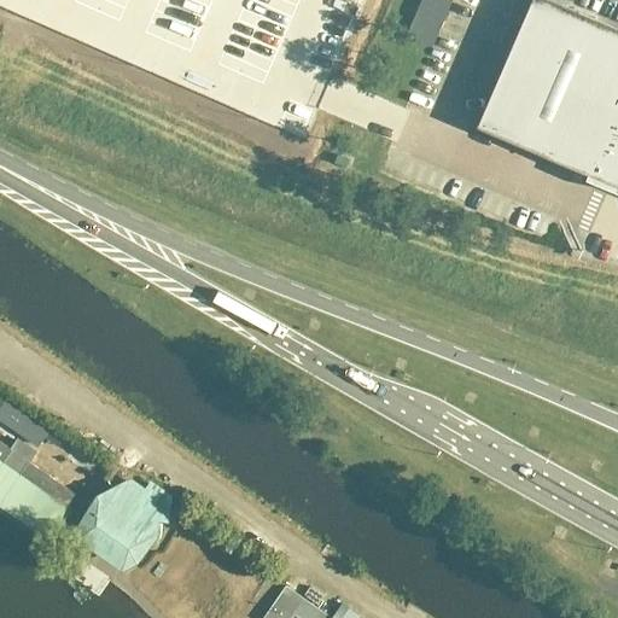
[(430,50),(452,0),(450,0),(420,0),(404,38),(430,50)]
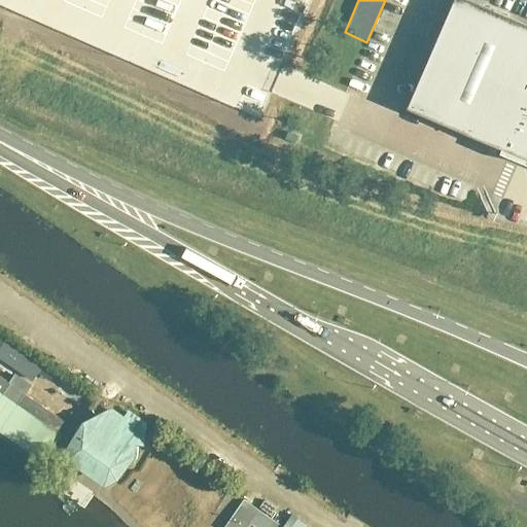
[(526,164),(526,28),(462,0),(453,0),(406,111),(500,152),(497,160),(524,171),(526,164)]
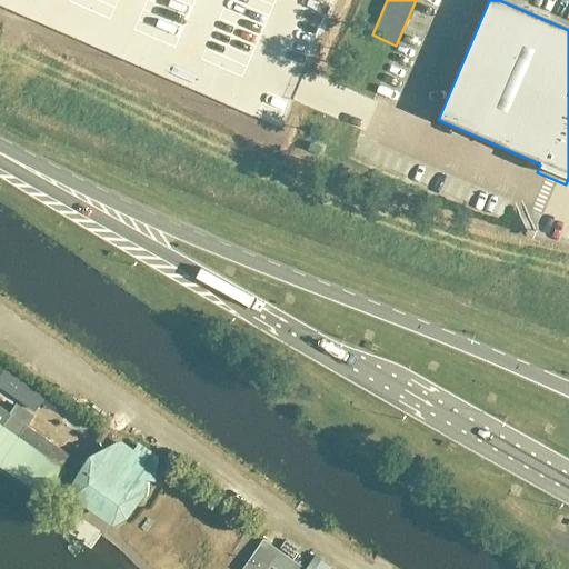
[(0,353),(10,360),(17,351),(0,340),(0,353)]
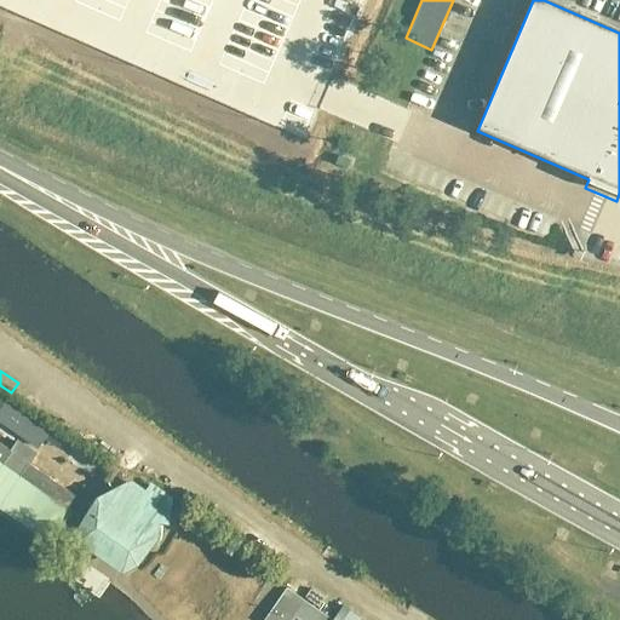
[(0,396),(0,415),(41,445),(50,431),(0,396)]
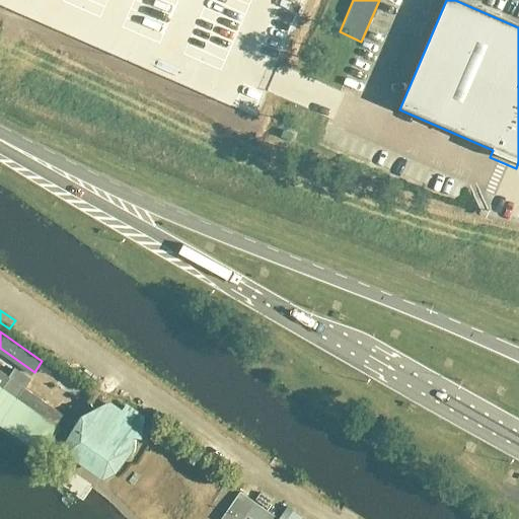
[(8,380),(1,390),(15,400),(22,390),(23,390),(29,381),(13,370),(7,379),(8,380)]
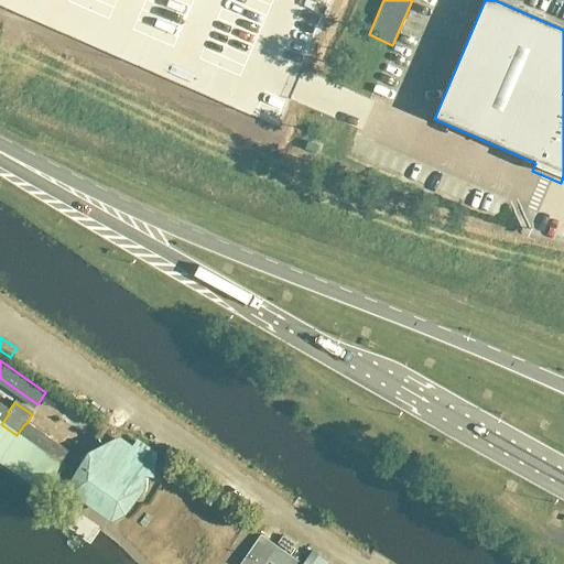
[(8,412),(0,407),(0,422),(1,424),(9,413),(8,412)]
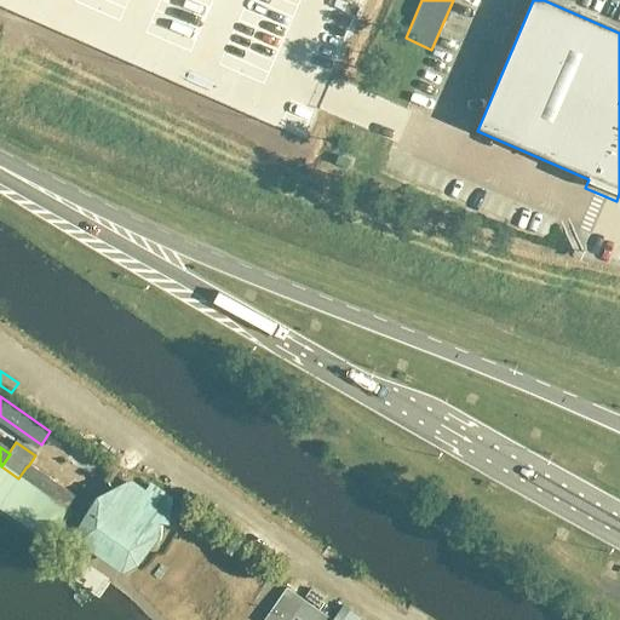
[(28,466),(27,466),(18,478),(67,511),(74,499),(28,466)]
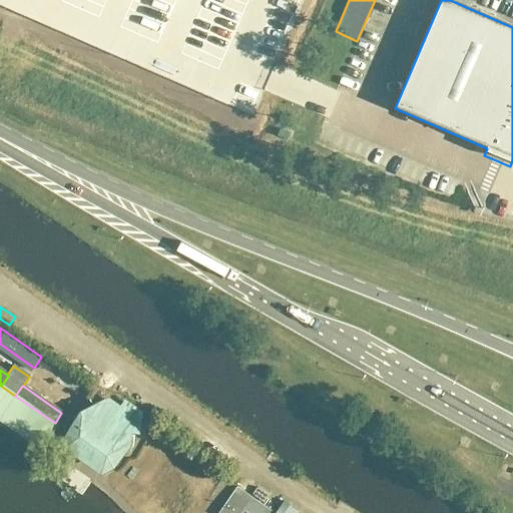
[(127,447),(129,433),(137,434),(139,415),(124,404),(119,411),(106,402),(81,414),(79,437),(68,436),(68,437),(67,447),(101,471),(110,467),(111,467),(107,457),(127,447)]
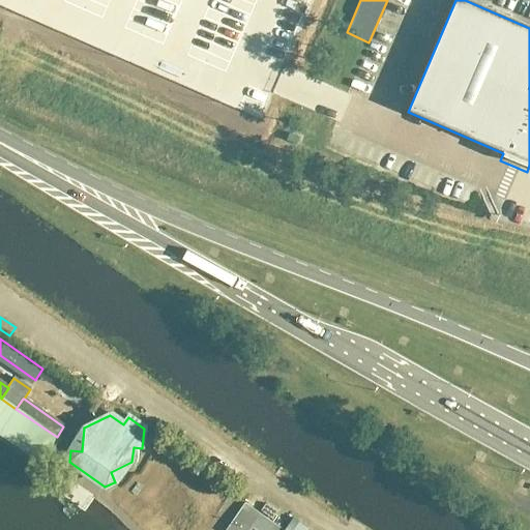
[(284,529),(280,529),(243,505),(226,529),(306,529),(292,520),(284,529)]
